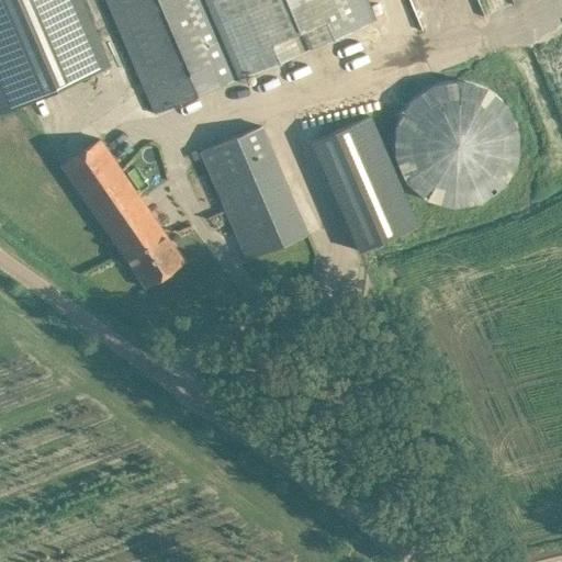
[(77,0),(0,0),(0,113),(107,68),(77,0)]
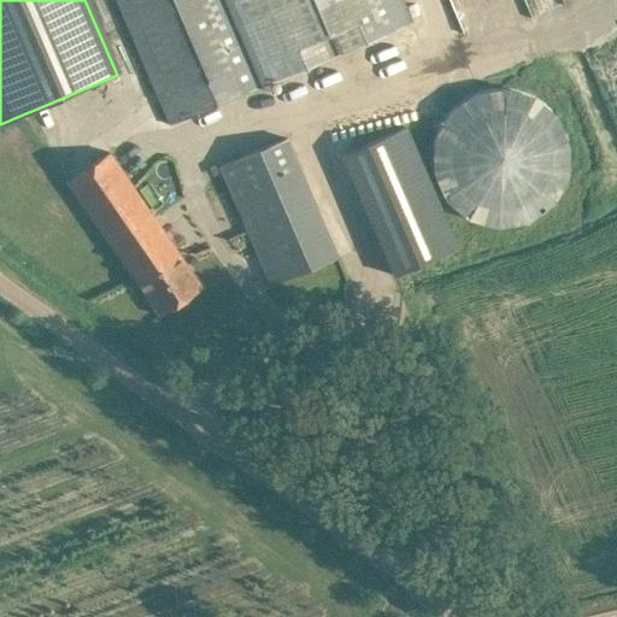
[(116,0),(171,125),(415,21),(405,0),(116,0)]
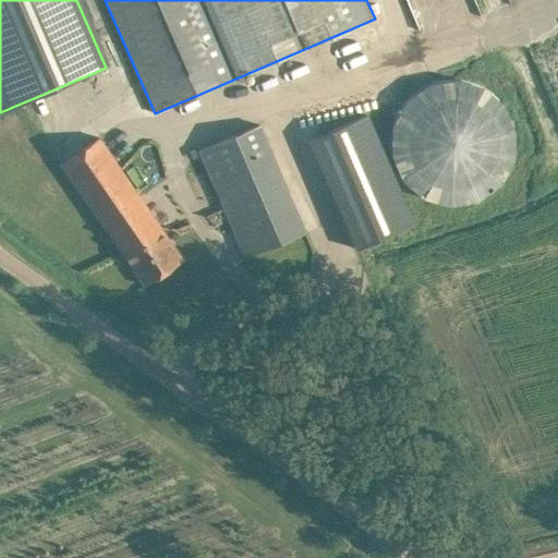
[(404,101),(392,125),(391,154),(402,180),(423,197),(450,206),(477,201),(500,183),(513,160),(514,132),(506,106),(483,87),(456,80),(428,85),(404,101)]
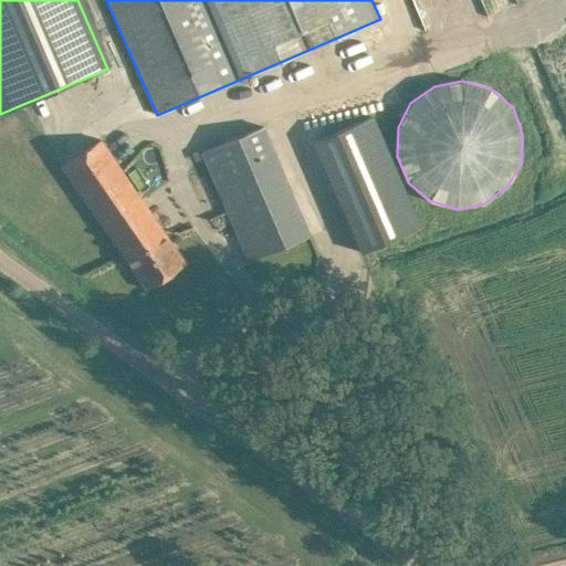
[(362,251),(420,227),(373,116),(314,142),(362,251)]
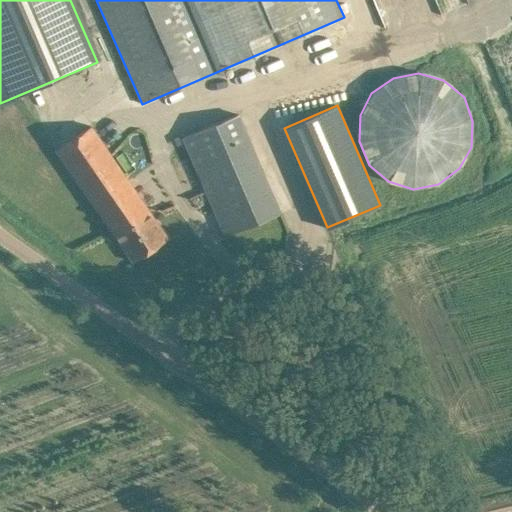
[(280,212),(269,187),(239,114),(181,138),(223,236),(280,212)]
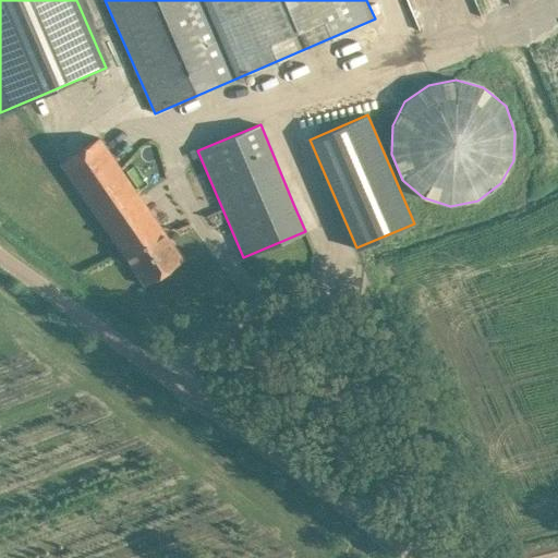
[(145,284),(183,258),(104,143),(106,142),(104,137),(101,140),(99,136),(60,162),(145,284)]
